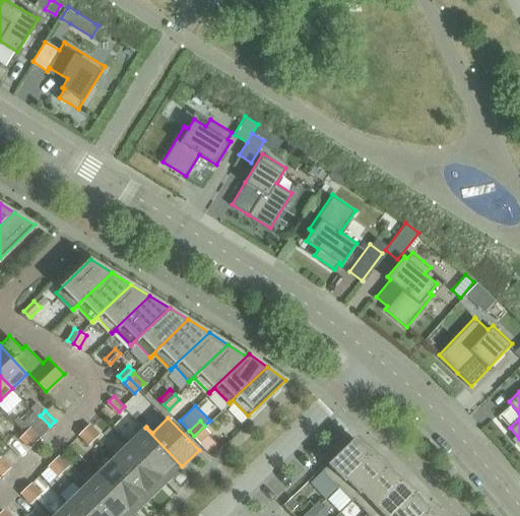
[(100,433),(89,423),(84,428),(94,438),(100,433)]
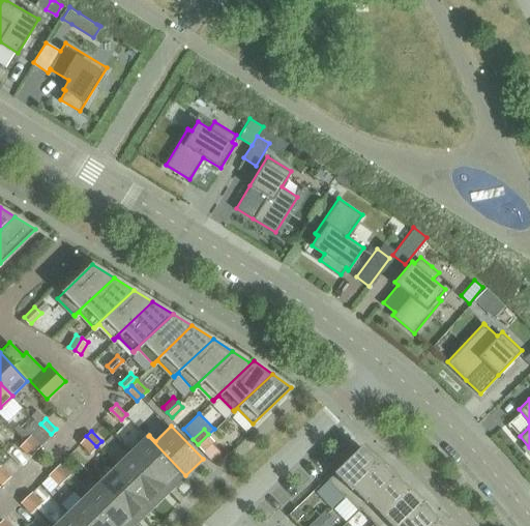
[(40,444),(30,434),(25,439),(35,449),(40,444)]
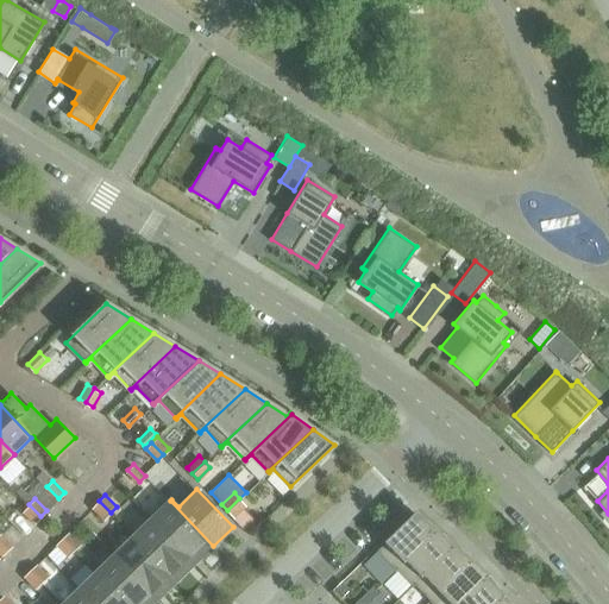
[(233,516),(245,504),(239,498),(227,510),(233,516)]
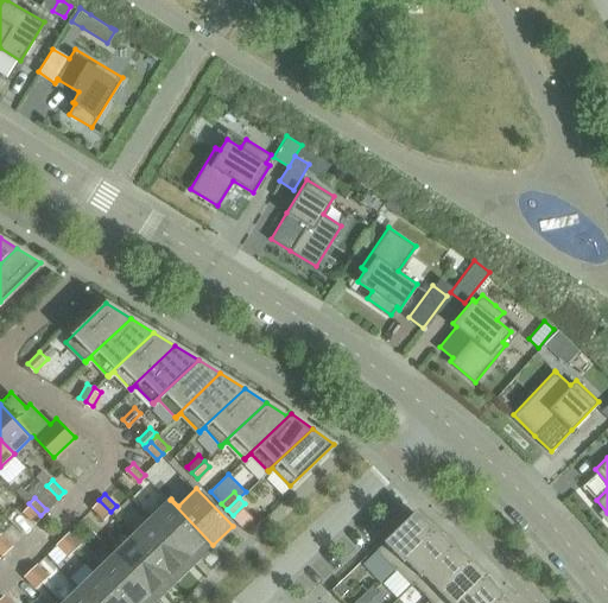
[(111,512),(99,500),(93,506),(105,518),(111,512)]
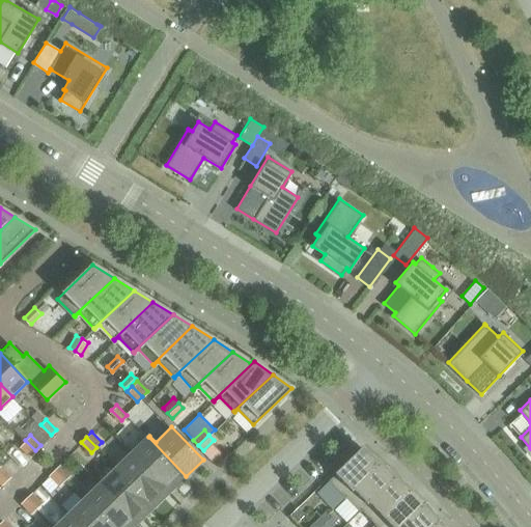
[(186,476),(148,437),(133,452),(164,484),(179,471),(185,477),(186,476)]
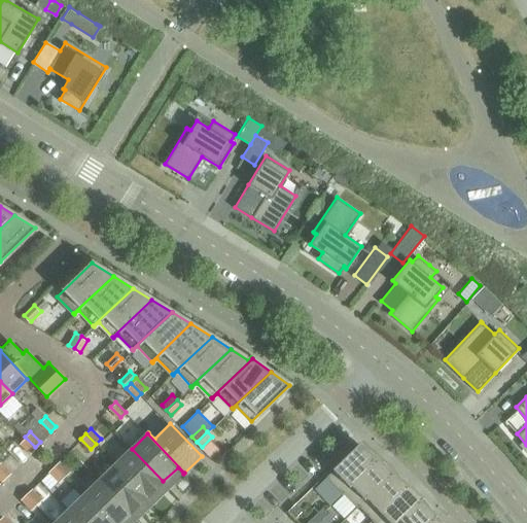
[(35,447),(25,437),(20,442),(30,452),(35,447)]
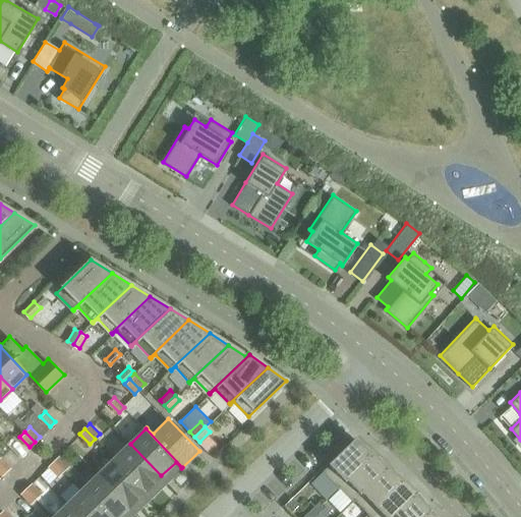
[(338,487),(373,453),(372,452),(371,453),(355,437),(342,450),(343,451),(322,471),(338,487)]
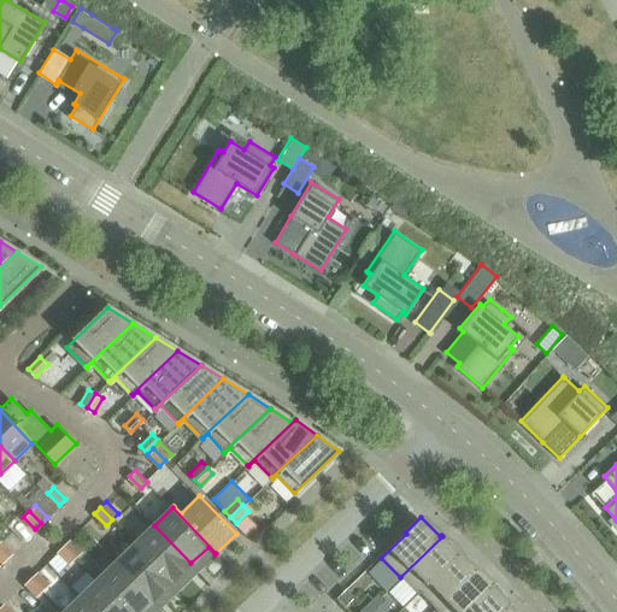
[(191,563),(154,525),(135,543),(172,581),(191,563)]
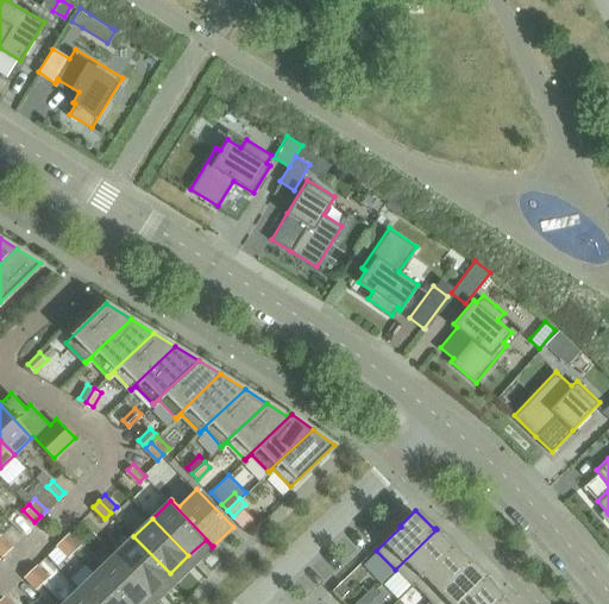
[(454,543),(453,543),(451,545),(437,529),(395,570),(395,571),(397,568),(413,584),(454,543)]
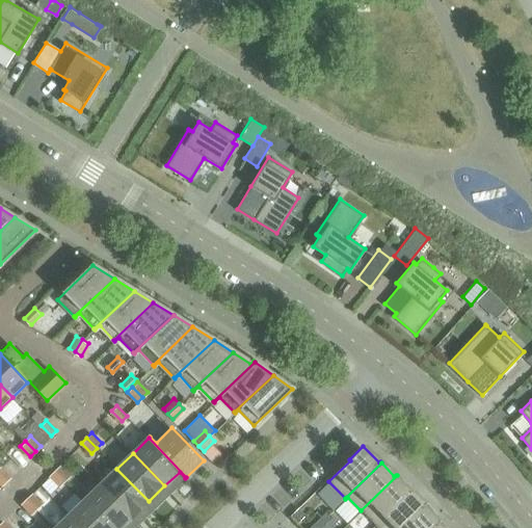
[(70,475),(60,465),(54,470),(64,480),(70,475)]
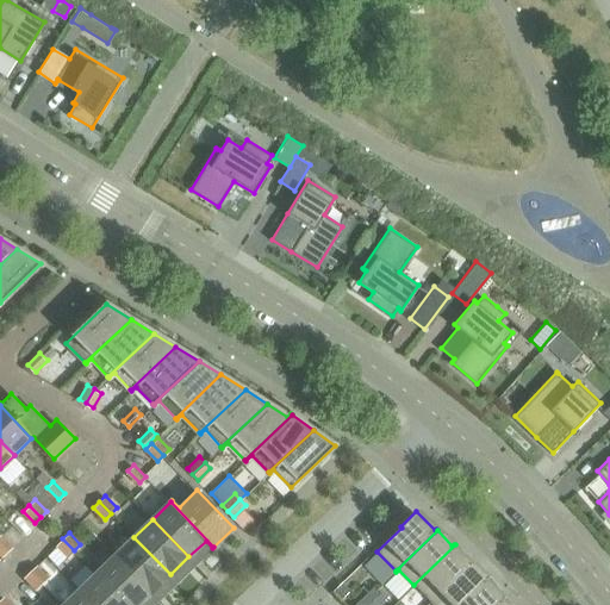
[(12,546),(1,534),(0,534),(0,544),(6,552),(12,546)]
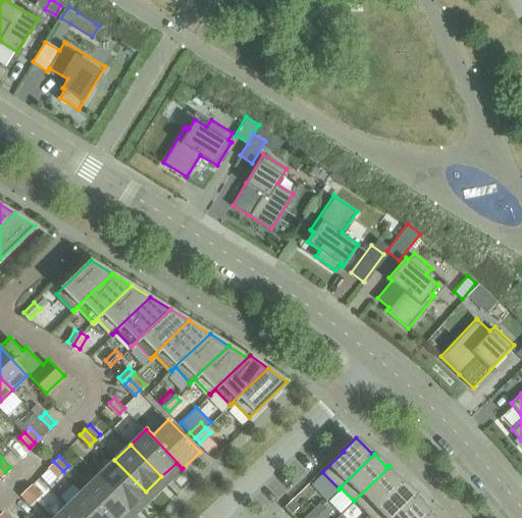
[(146,491),(114,460),(98,475),(129,508),(146,491)]
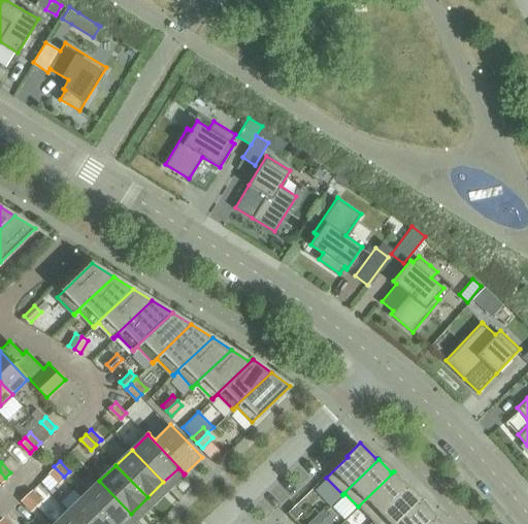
[(64,477),(54,466),(48,471),(59,482),(64,477)]
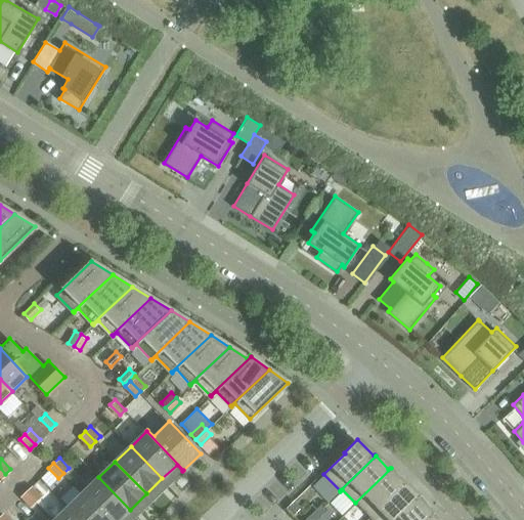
[(369,516),(405,481),(405,480),(403,481),(391,468),(355,503),(355,504),(357,503),(369,516)]
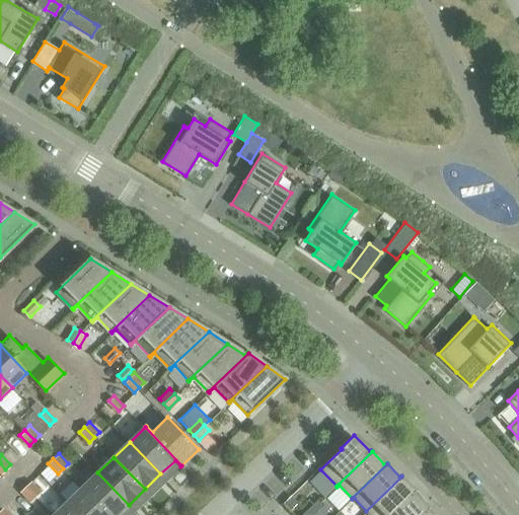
[(118,514),(129,505),(97,472),(82,488),(108,514),(118,514)]
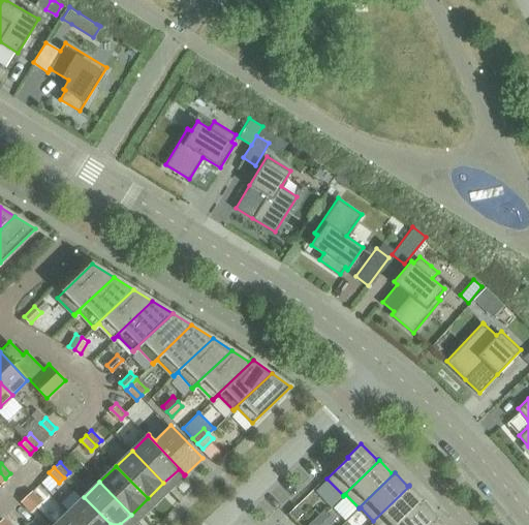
[(409,486),(373,521),(377,524),(397,524),(424,500),(409,486)]
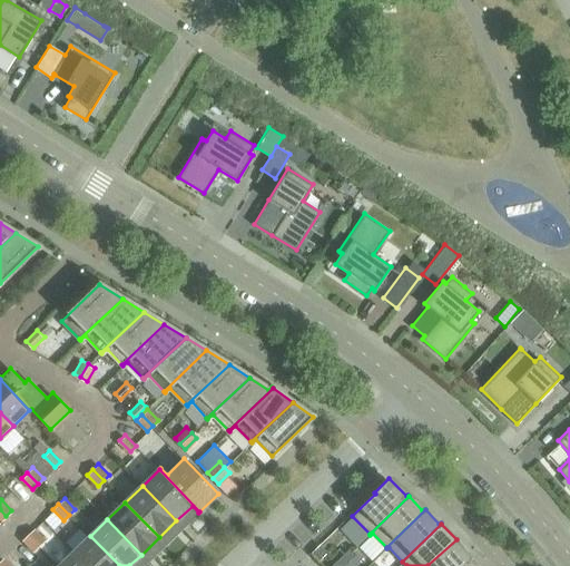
[(45,539),(35,528),(28,534),(39,545),(45,539)]
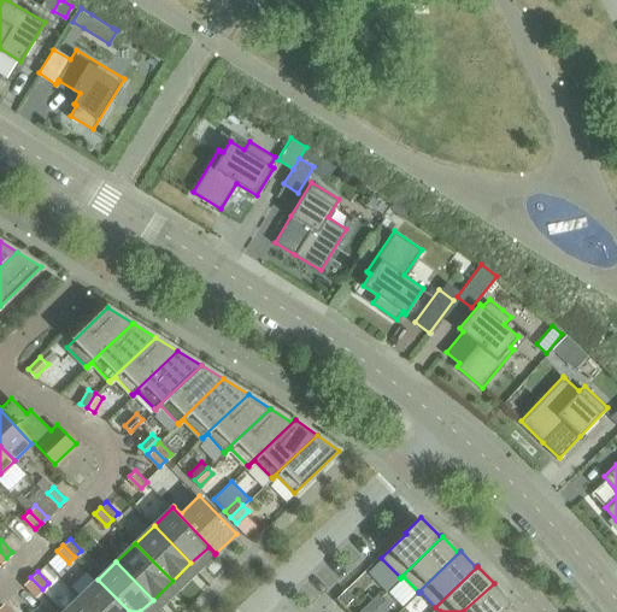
[(42,589),(30,577),(24,582),(36,595),(42,589)]
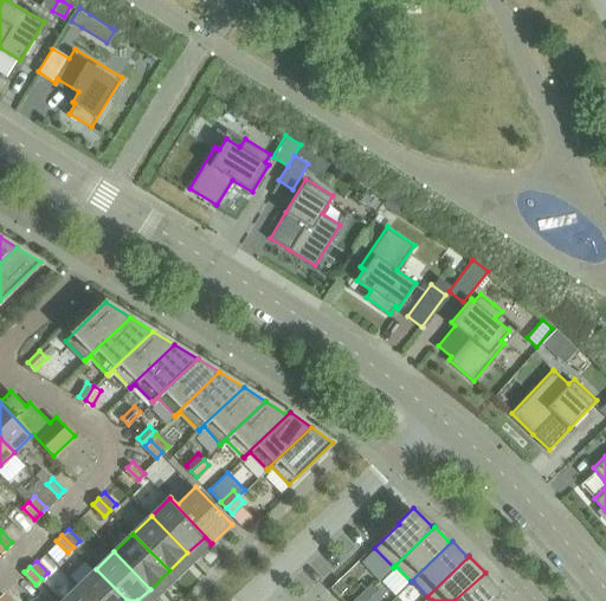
[(127,600),(96,569),(79,585),(95,600),(127,600)]
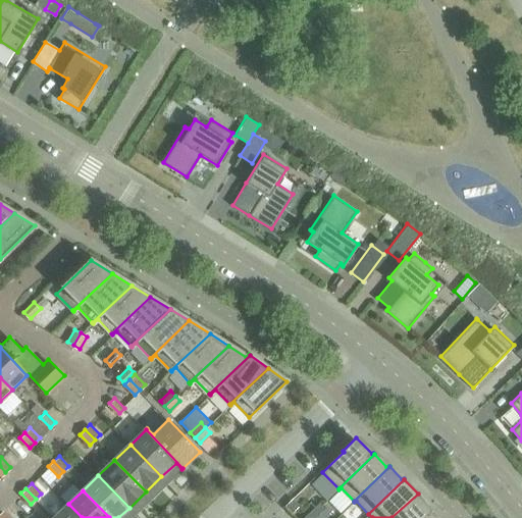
[(423,517),(431,511),(417,496),(418,494),(392,517),(423,517)]
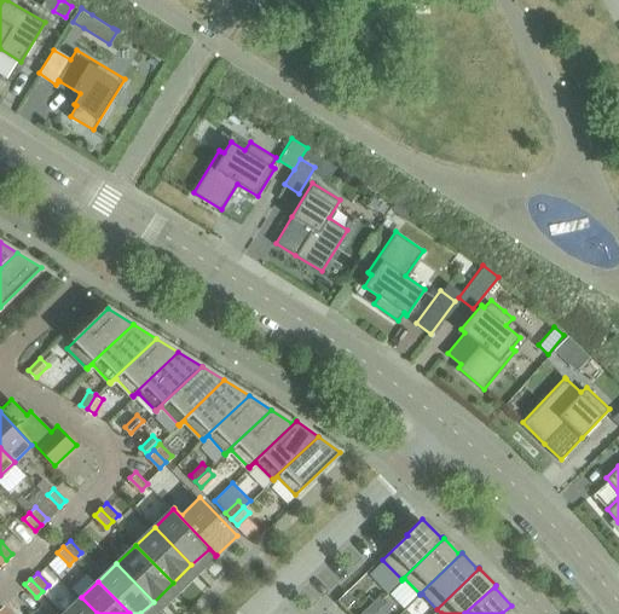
[(379,595),(368,604),(375,612),(385,601),(381,598),(379,595)]
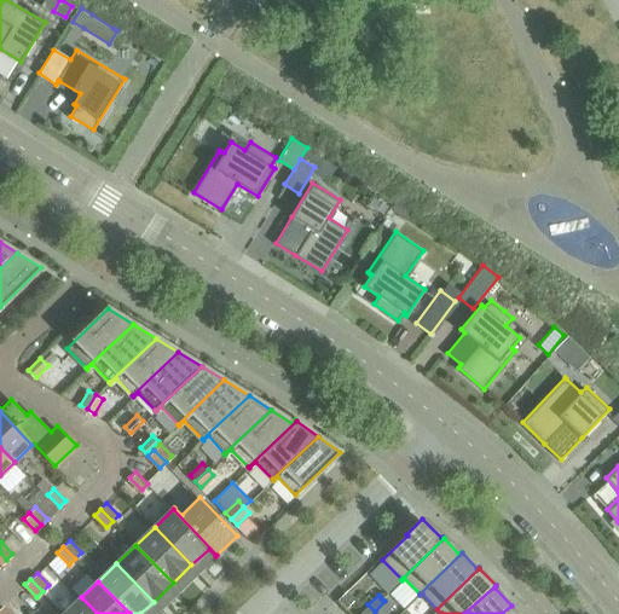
[(97,613),(81,597),(64,613),(97,613)]
